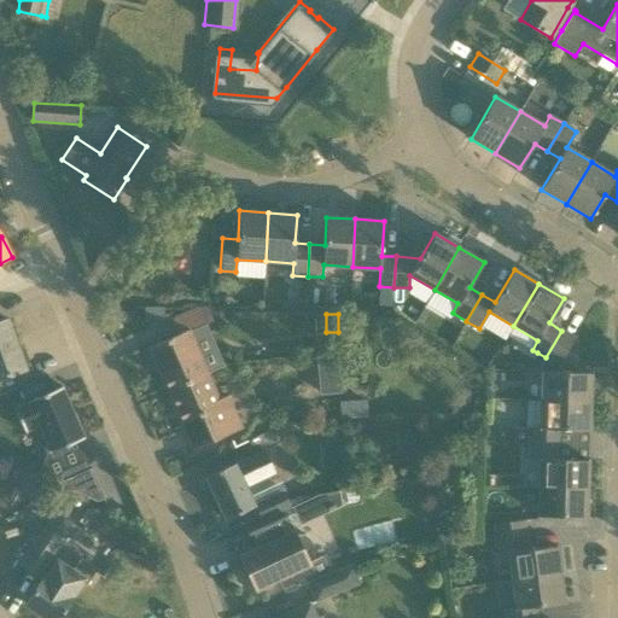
[(0,394),(31,383),(17,345),(7,320),(0,322),(0,394)]
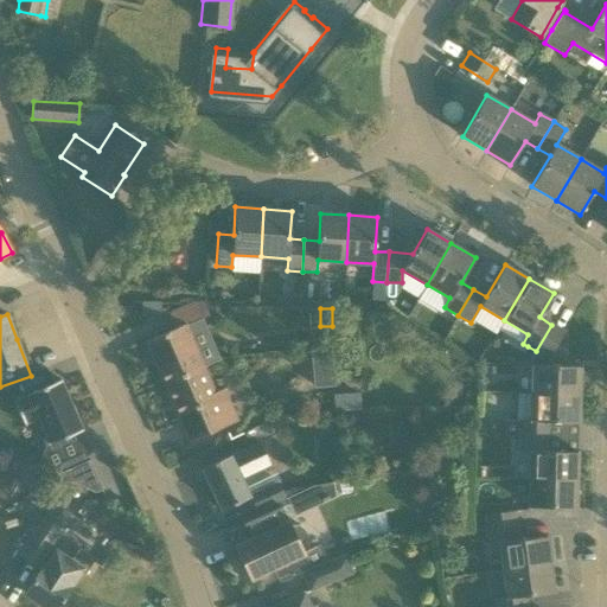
[(190,441),(237,421),(223,389),(215,394),(185,325),(146,342),(190,441)]
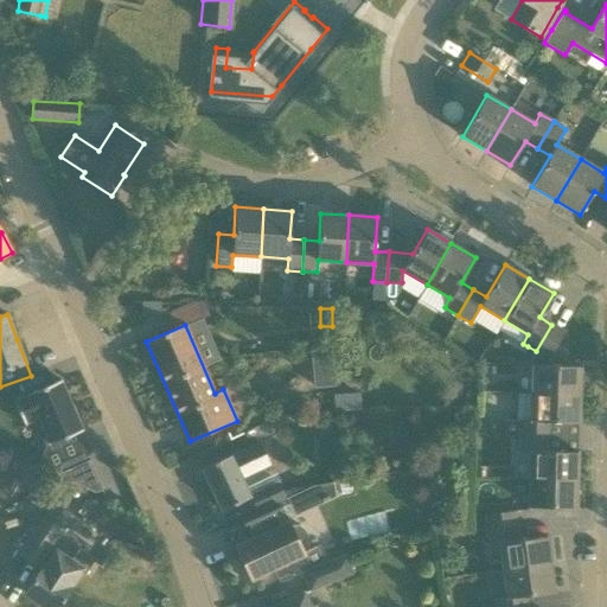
[(551,325),(536,351),(548,359),(564,332),(551,325)]
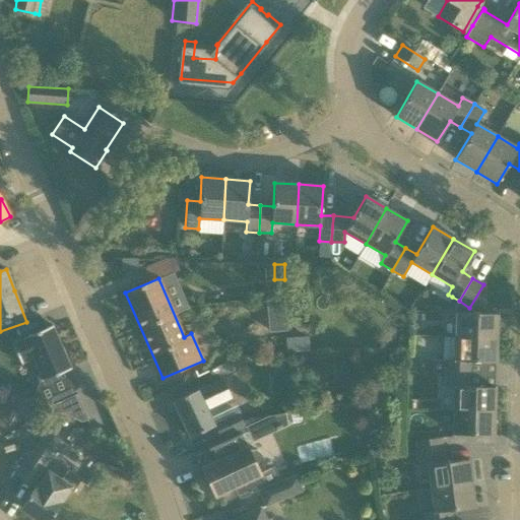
[(282,297),(266,299),(269,331),(285,329),(282,297)]
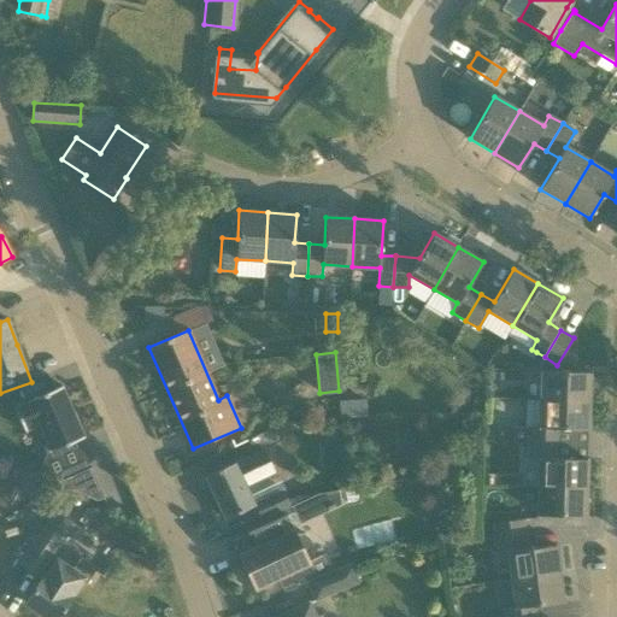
[(540,400),(589,401),(591,372),(541,371),(540,400)]
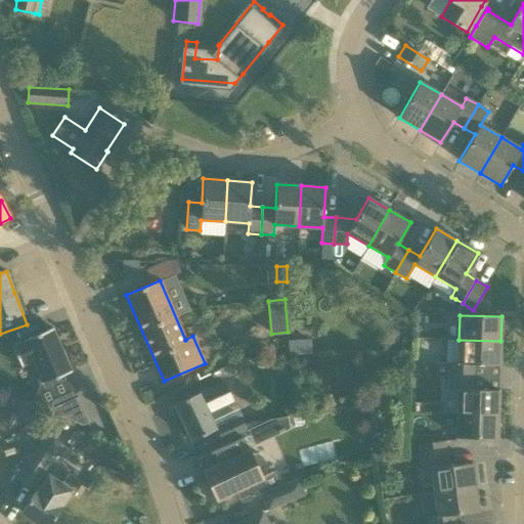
[(42,384),(70,373),(69,369),(63,356),(63,355),(62,352),(61,353),(59,349),(60,348),(59,345),(58,345),(51,329),(24,341),(25,342),(12,347),(20,366),(33,361),(42,384)]
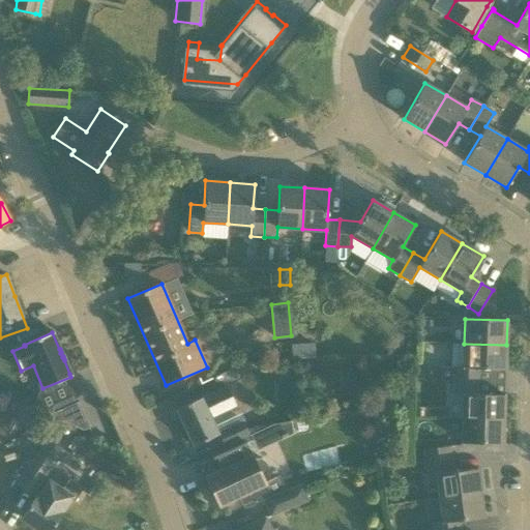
[(441,369),(441,380),(453,381),(480,381),(480,369),(505,370),(506,345),(464,344),(463,369),(453,369),(441,369)]
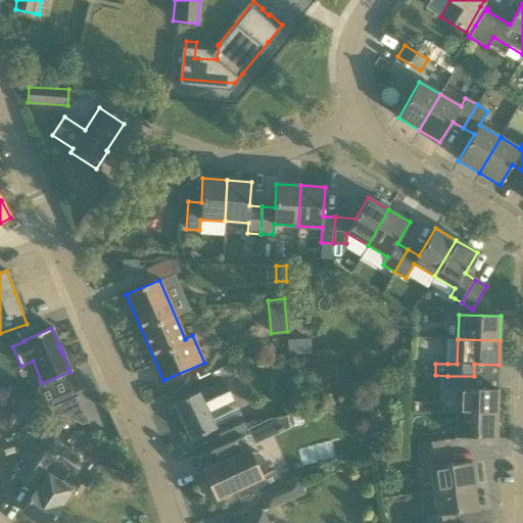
[(0,365),(0,385),(2,387),(10,371),(0,365)]
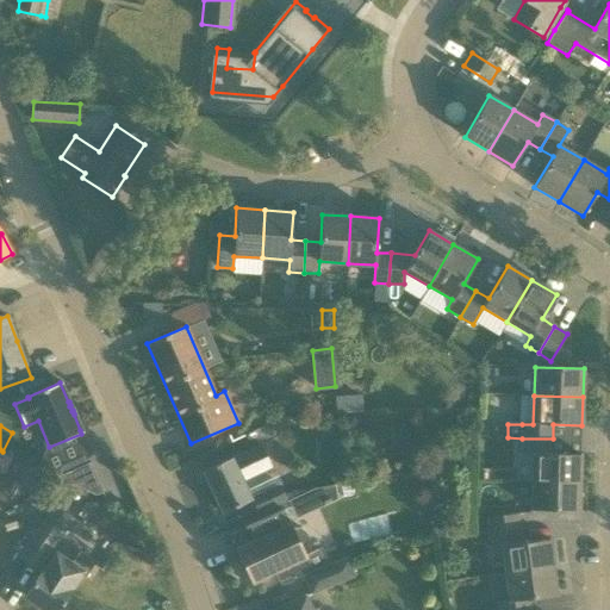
[(531,481),(580,483),(580,455),(553,454),(553,439),(522,439),(521,453),(531,453),(531,481)]
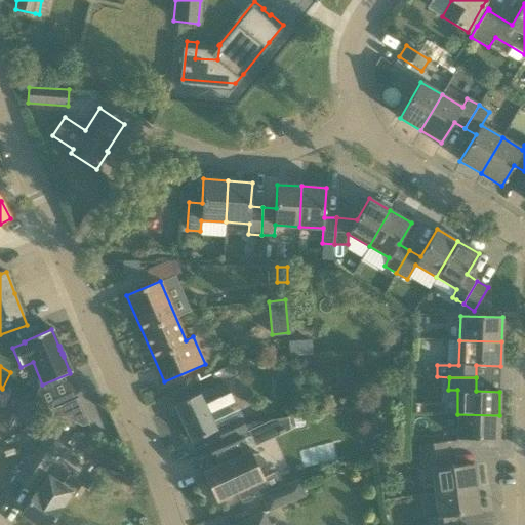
[(192,442),(210,433),(216,430),(209,413),(233,401),(224,382),(174,406),(192,442)]
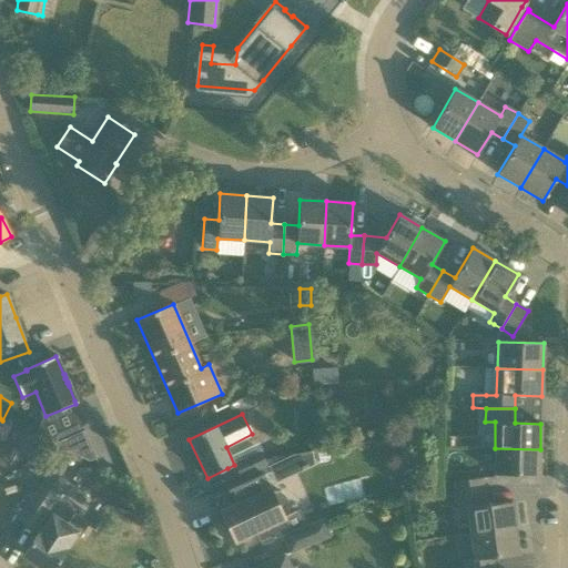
[(83,432),(50,446),(87,463),(94,459),(83,432)]
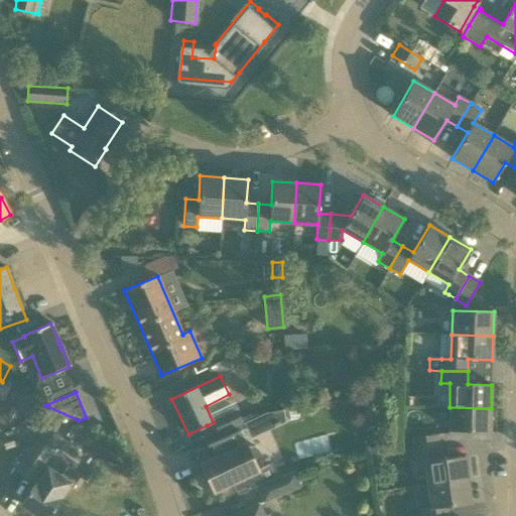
[(449,407),(449,411),(448,431),(490,432),(491,408),(449,407)]
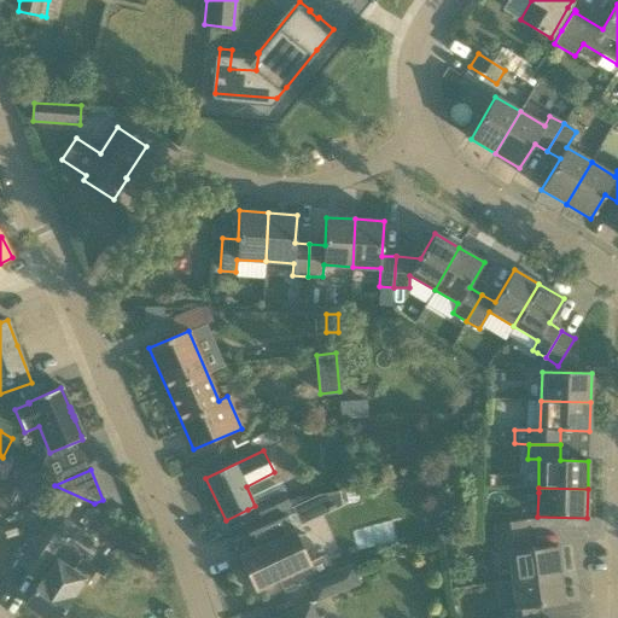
[(56,528),(75,499),(60,489),(41,518),(56,528)]
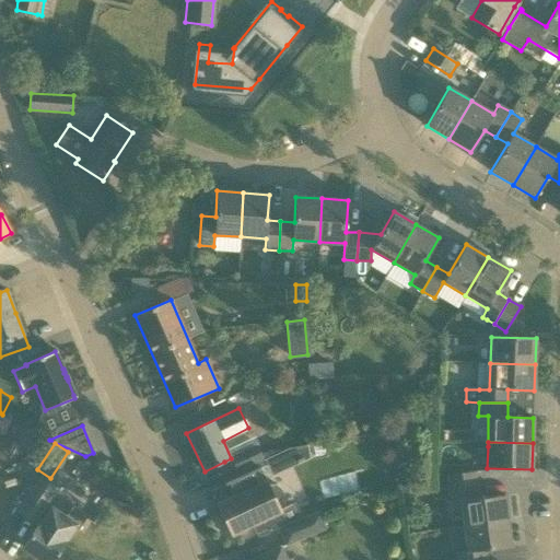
[(236,471),(264,459),(258,447),(231,461),(236,471)]
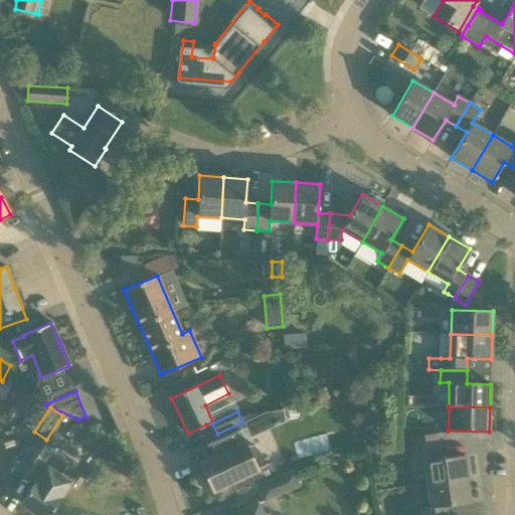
[(224,437),(206,445),(207,447),(210,445),(215,456),(204,461),(208,470),(207,471),(205,472),(204,473),(203,474),(203,476),(202,477),(202,479),(202,481),(203,482),(204,484),(205,485),(206,486),(208,487),(209,487),(211,488),(213,487),(214,487),(216,486),(218,490),(232,484),(236,494),(277,476),(271,463),(258,470),(254,463),(256,461),(258,460),(259,458),(259,456),(260,454),(259,453),(259,450),(256,448),(255,447),(253,446),(249,446),(246,447),(244,442),(237,445),(232,436),(239,432),(238,430),(224,437)]
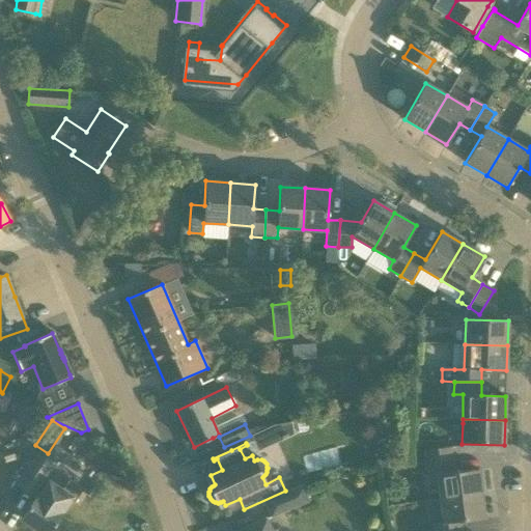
[(424,451),(425,464),(452,460),(451,447),(430,450),(424,451)]
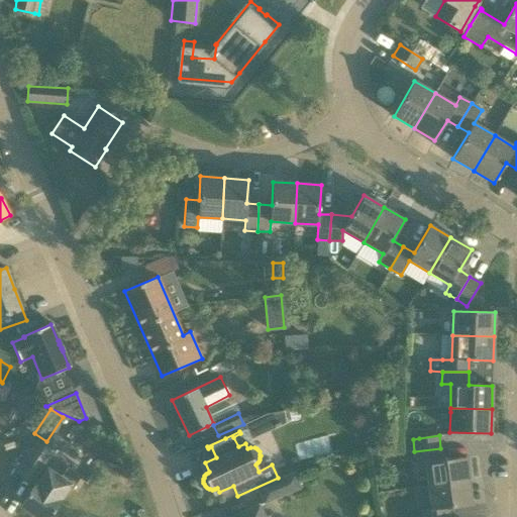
[(32,481),(50,451),(36,442),(18,472),(32,481)]
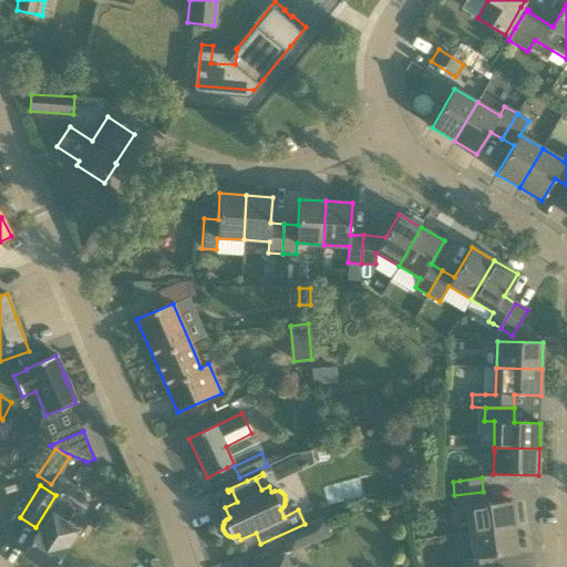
[(470,533),(514,527),(511,502),(485,505),(483,492),(454,495),(456,508),(466,507),(470,533)]
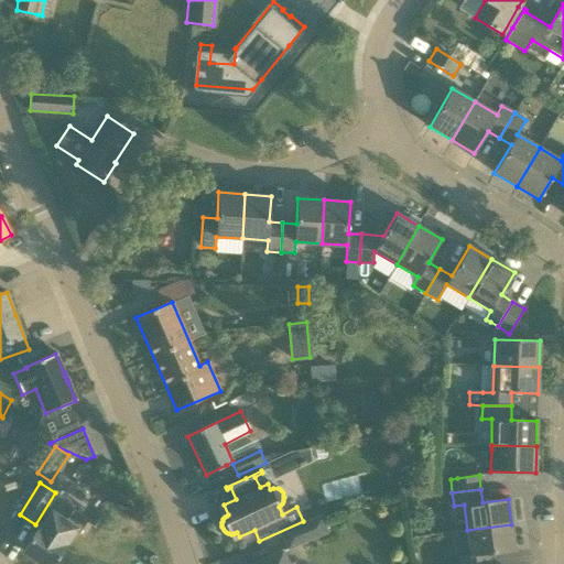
[(40,528),(23,552),(41,563),(54,563),(66,546),(66,545),(74,533),(75,532),(79,535),(89,520),(74,510),(67,519),(52,509),(40,528)]
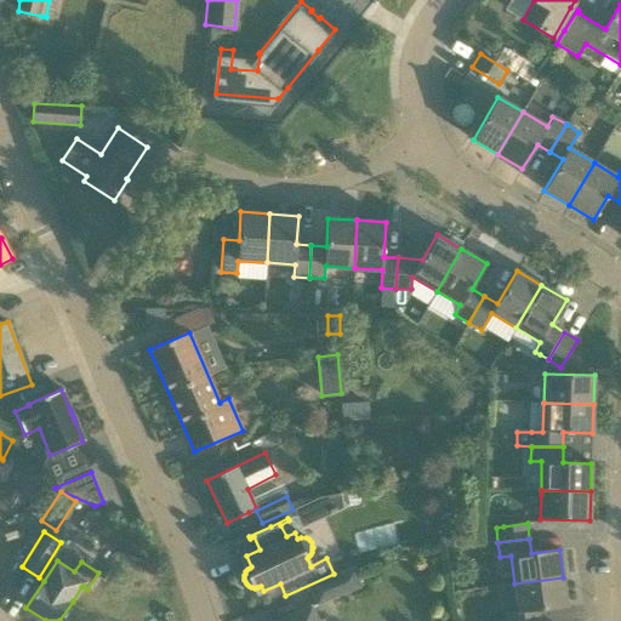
[(362,586),(353,568),(309,586),(318,605),(362,586)]
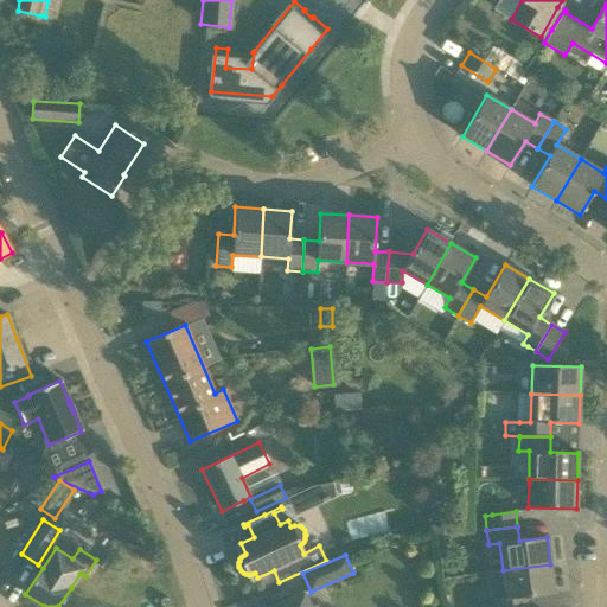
[(550,564),(503,570),(505,598),(496,599),(496,606),(526,606),(526,596),(554,593),(550,564)]
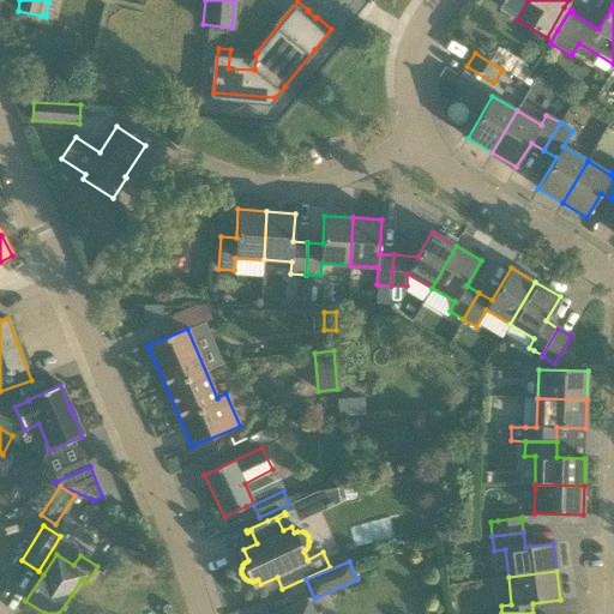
[(324,613),(324,612),(315,613),(314,613),(309,600),(274,613),(324,613)]
